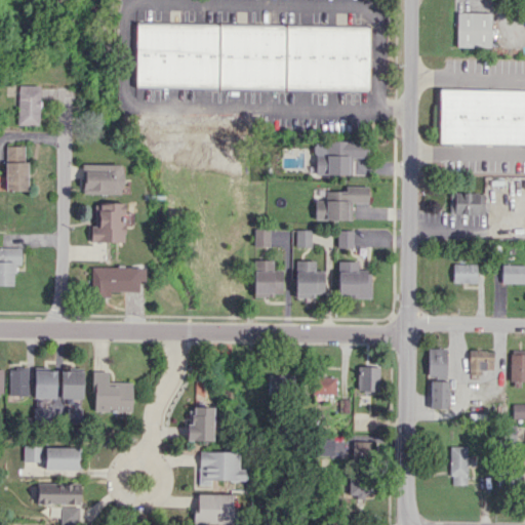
[(455,44),(455,12),(490,12),(489,45),(455,44)]
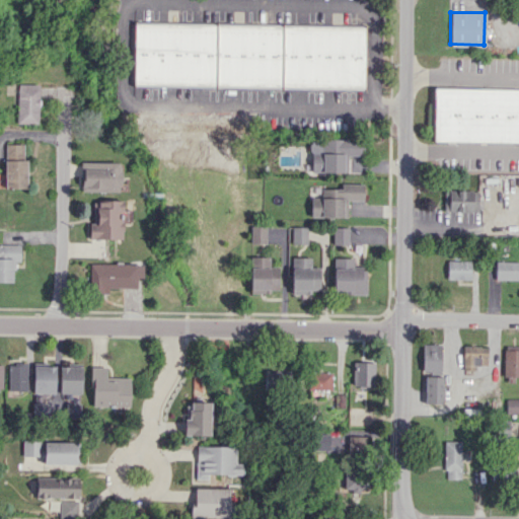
[(135,22),(366,26),(365,87),(134,84),(135,22)]
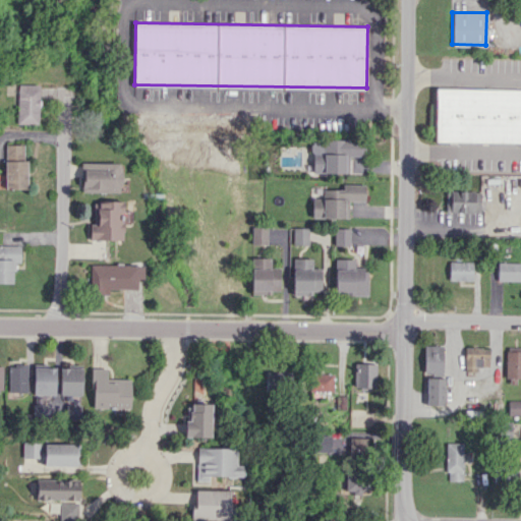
[(40,84),(18,84),(17,123),(39,124),(40,84)]
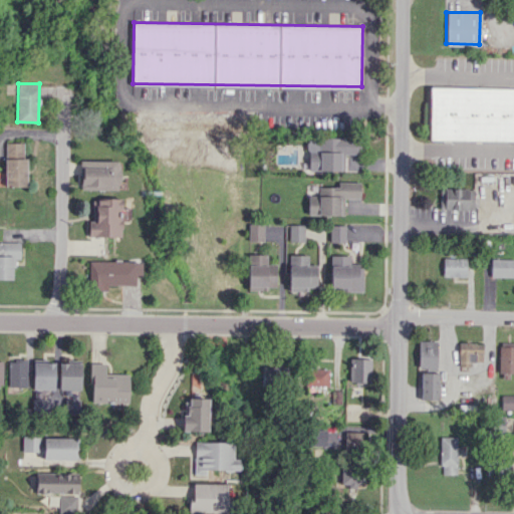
[(513,140),(430,139),(430,86),(513,87),(513,140)]
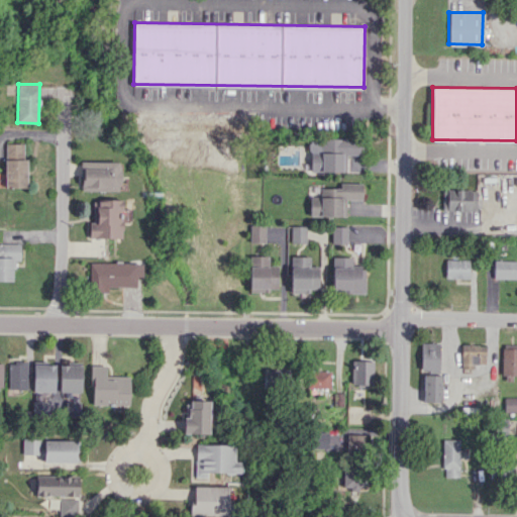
[(362,138),(309,137),(309,171),(345,171),(345,154),(362,156),(362,138)]
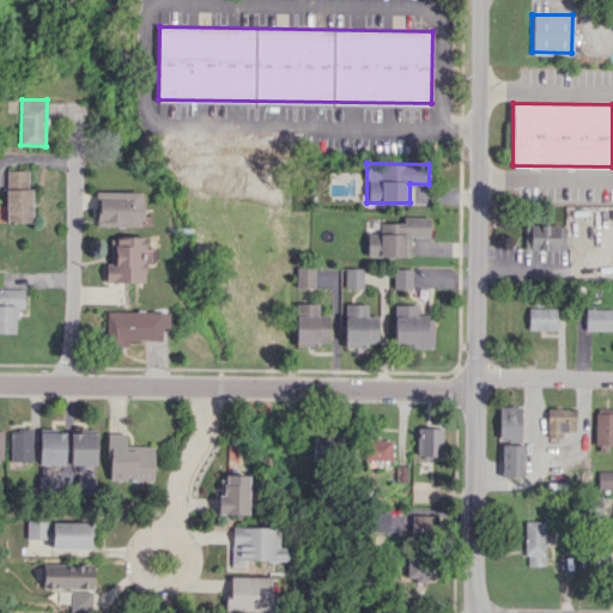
[(30,169),(6,170),(7,223),(31,222),(30,169)]
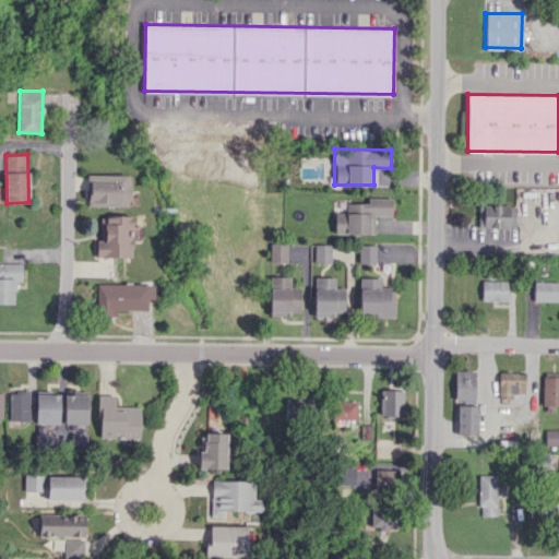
[(87,206),(130,206),(130,175),(87,175),(87,206)]
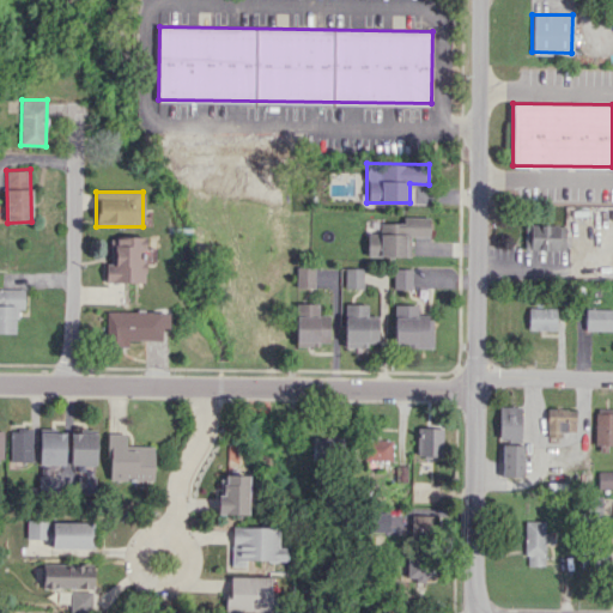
[(429,217),(401,217),(401,223),(378,223),(378,234),(366,234),(366,256),(410,256),(410,236),(429,237),(429,217)]
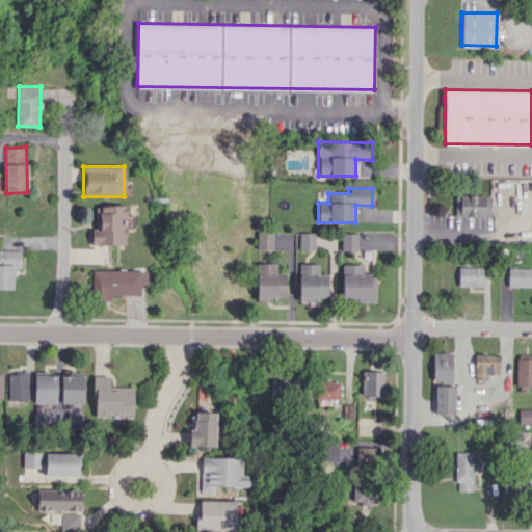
[(489,217),(489,194),(454,194),(454,216),(489,217)]
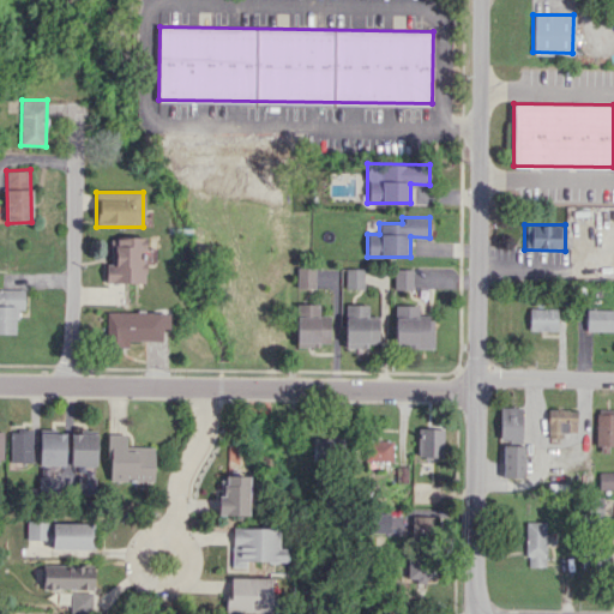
[(109,236),(108,282),(145,283),(145,264),(155,264),(155,248),(145,248),(146,238),(109,236)]
